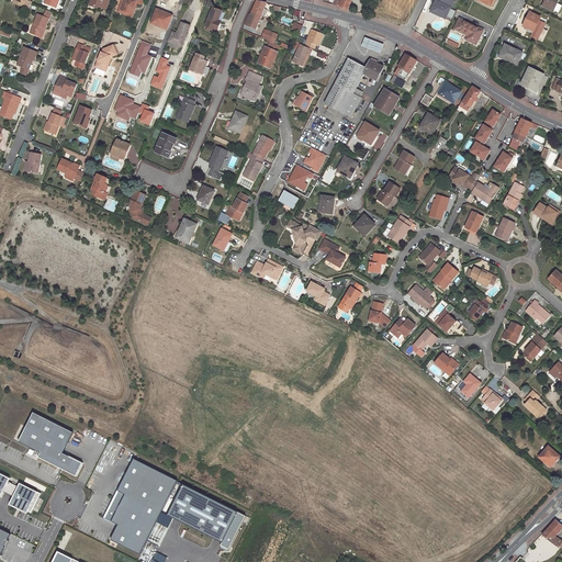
[(89,4),(90,4),(97,7),(98,6),(99,6),(107,9),(110,0),(87,0),(87,3),(89,4)]
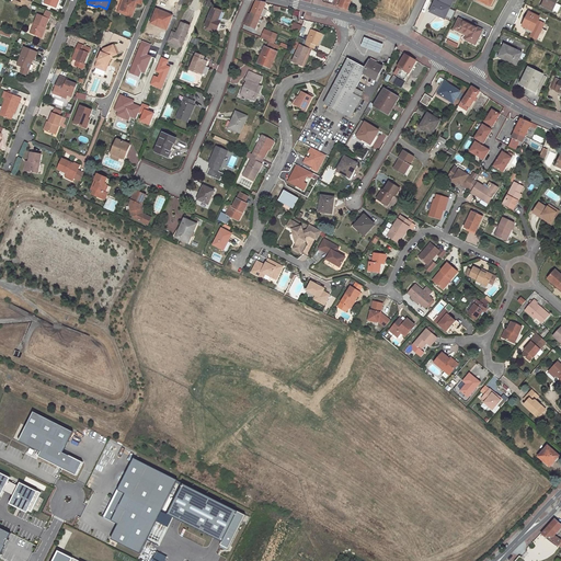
[(124,0),(122,0),(117,11),(132,16),(137,2),(136,2),(134,7),(129,6),(127,11),(121,9),(124,0)]
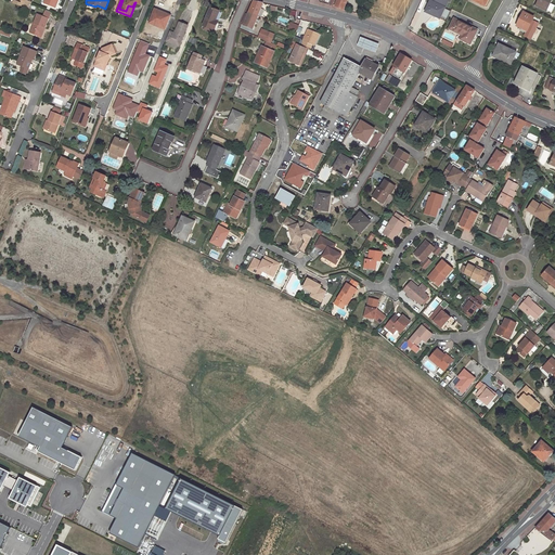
[(123,0),(119,9),(126,11),(128,5),(132,7),(134,2),(136,2),(140,4),(141,0),(123,0)]
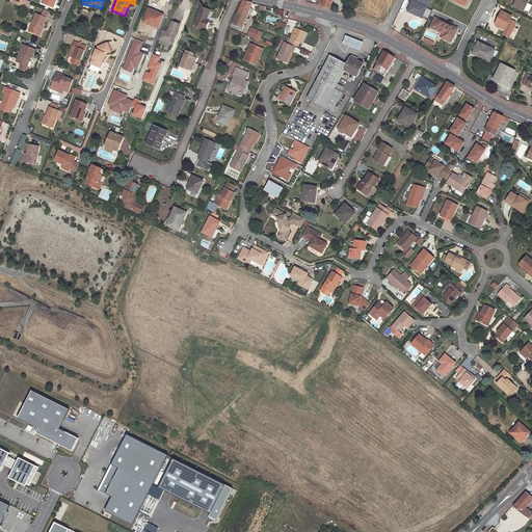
[(323,0),(321,6),(323,6),(329,8),(333,0),(323,0)]
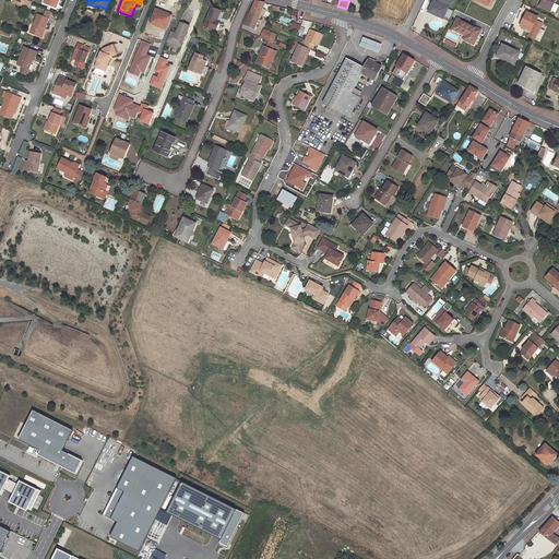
[(433,0),(429,11),(443,19),(451,0),(436,0),(436,1),(433,0)]
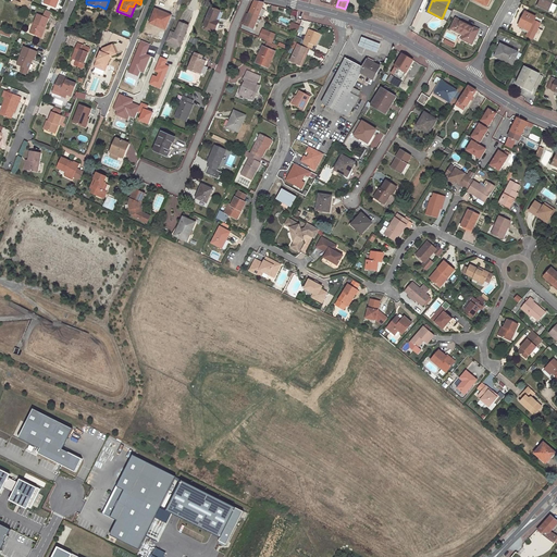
[(541,0),(539,5),(548,11),(553,2),(554,0),(553,0),(541,0)]
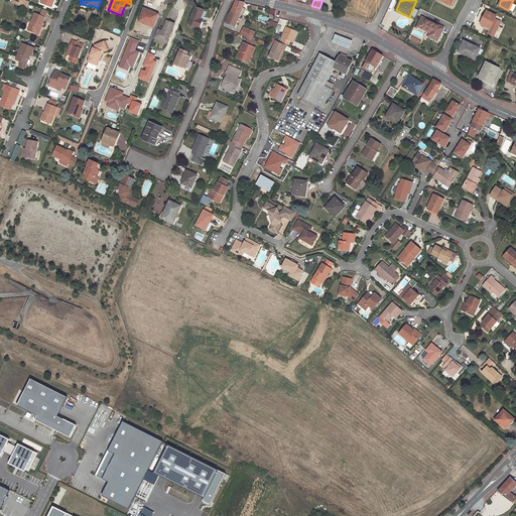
[(245,3),(236,1),(232,11),(231,13),(229,13),(227,18),(225,22),(227,22),(227,23),(235,27),(245,3)]
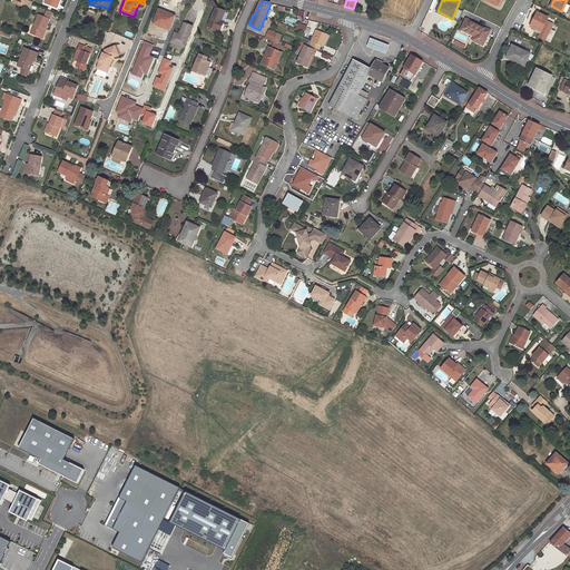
[(220,23),(222,21),(225,11),(216,8),(208,26),(209,27),(218,30),(220,31),(224,25),(220,23)]
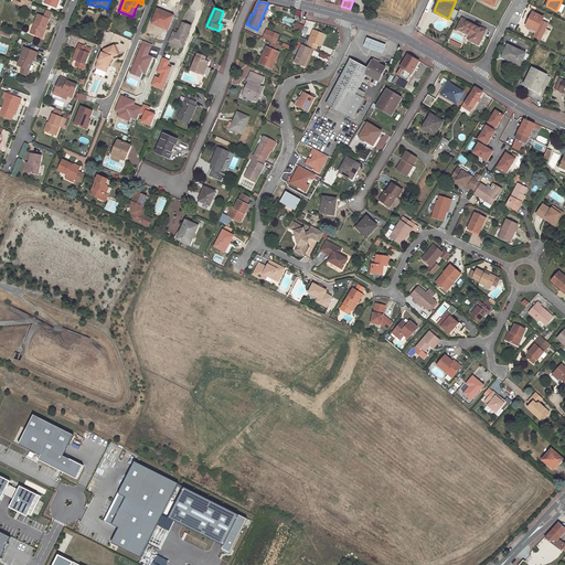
[(158,9),(152,23),(168,30),(173,16),(158,9)]
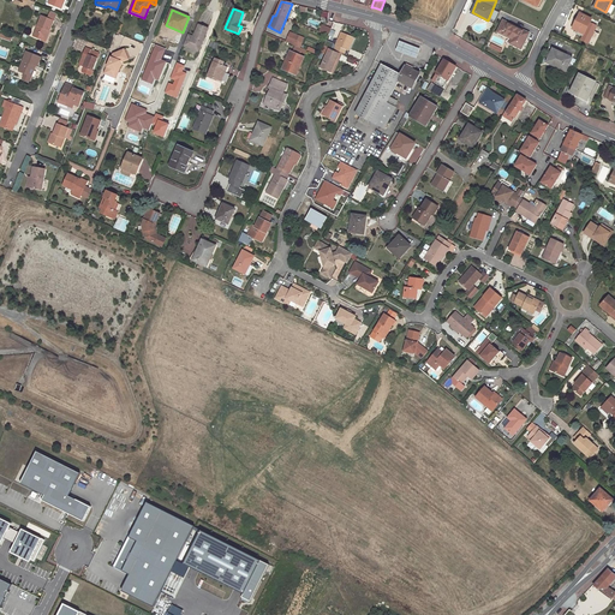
[(578,19),(572,30),(583,36),(591,18),(580,13),(578,19)]
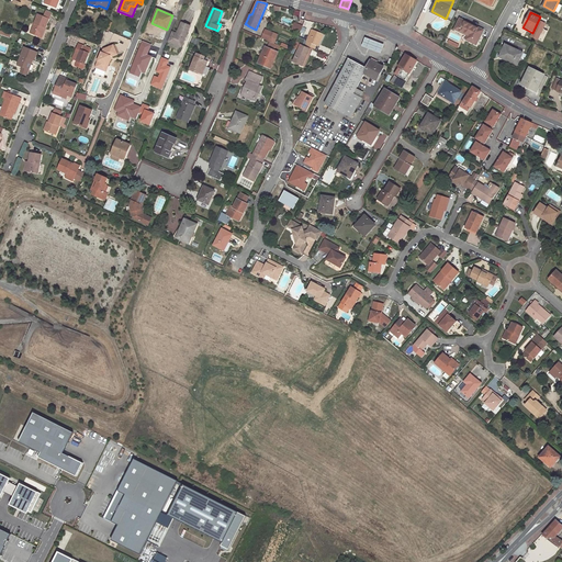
[(30,33),(40,37),(44,27),(45,29),(49,19),(38,14),(30,33)]
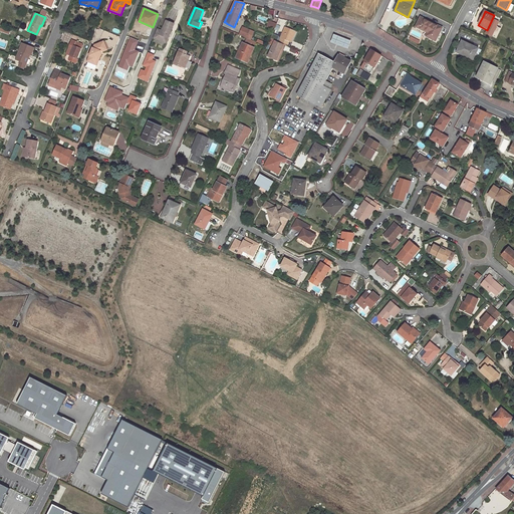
[(442,27),(421,17),(416,26),(428,32),(426,36),(436,40),(442,27)]
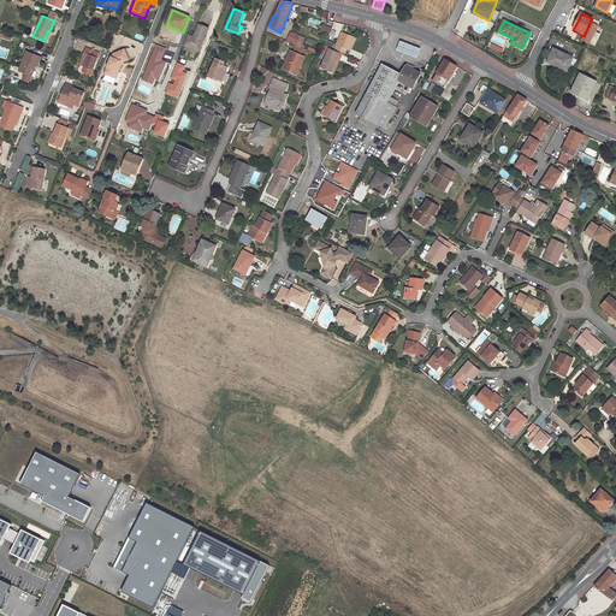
[(332,28),(324,24),(320,31),(329,35),(332,28)]
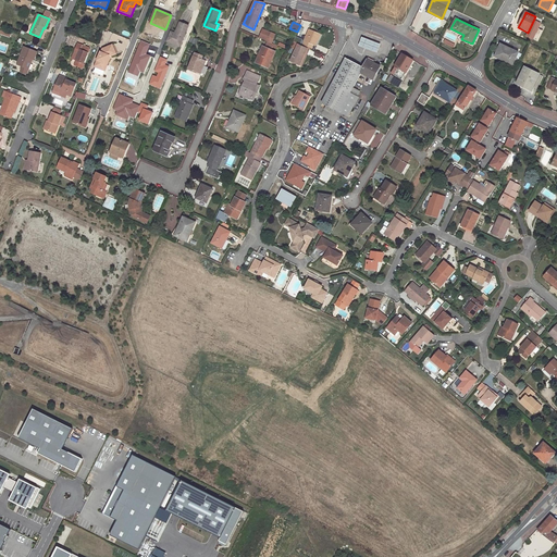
[(170,32),(166,40),(181,46),(184,37),(188,25),(181,23),(176,34),(170,32)]
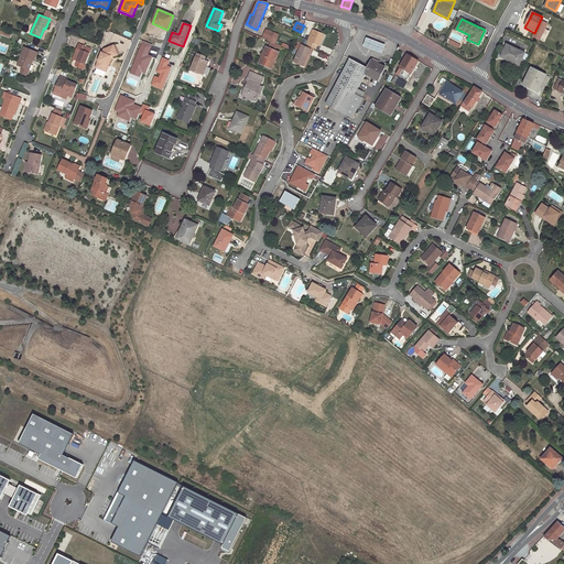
[(312,47),(314,49),(315,50),(317,45),(318,43),(321,44),(325,34),(313,30),(305,45),(312,47)]
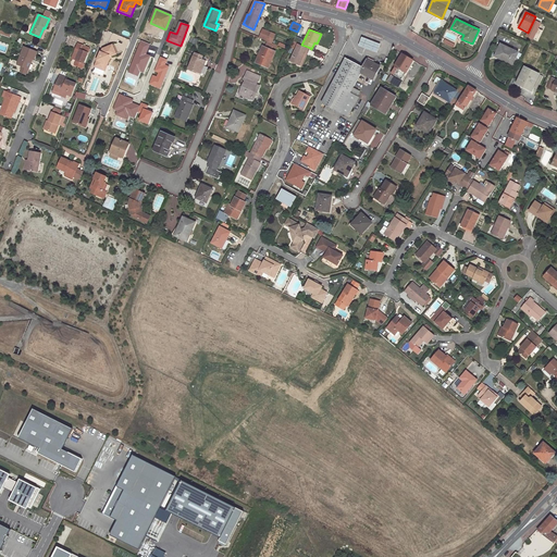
[(260,38),(269,41),(270,39),(268,38),(269,34),(263,31),(260,38)]
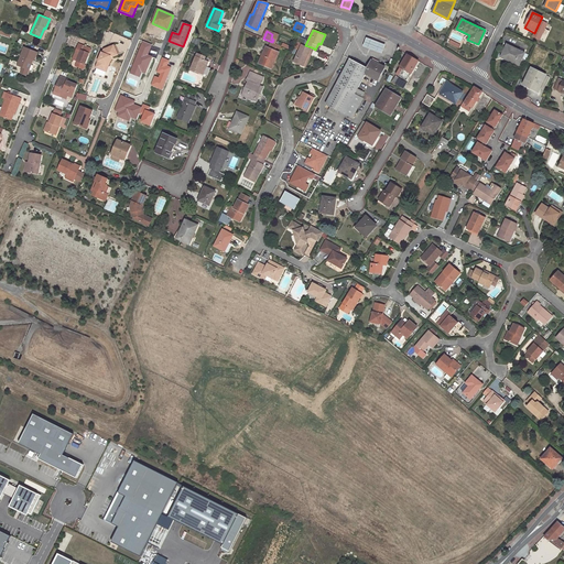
[(366,38),(362,45),(381,53),(384,44),(366,38)]
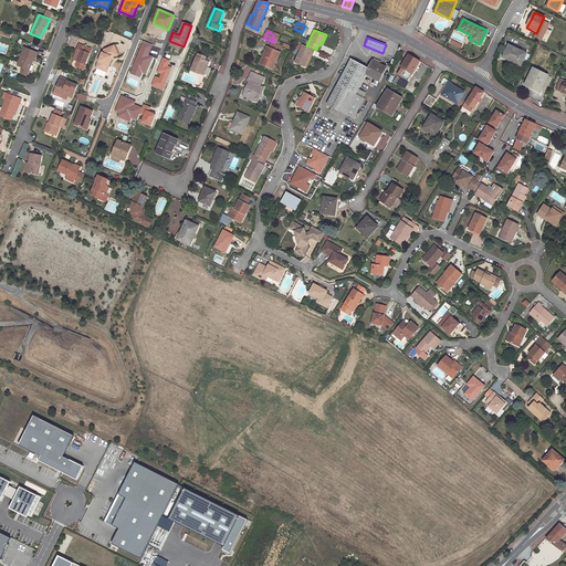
[(109,64),(112,59),(111,58),(112,54),(113,55),(118,53),(115,44),(105,48),(103,52),(103,51),(96,66),(104,70),(106,63),(109,64)]
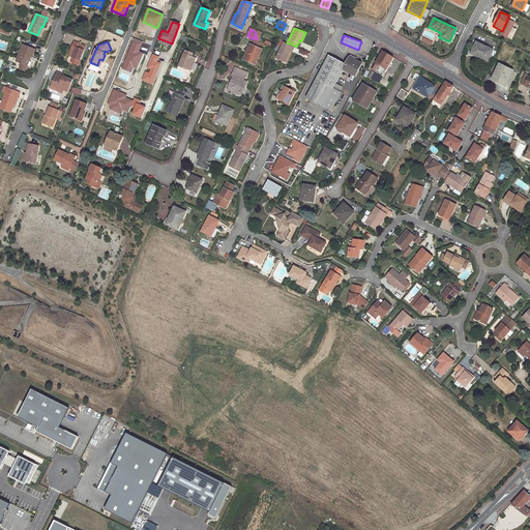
[(287,42),(284,41),(276,58),(285,62),(293,45),(287,42)]
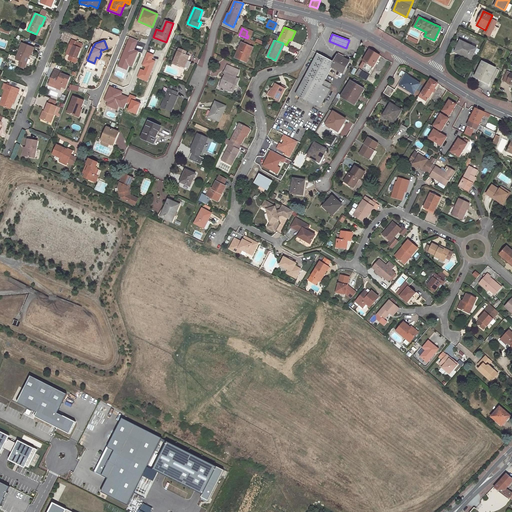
[(82,44),(73,41),(71,45),(70,44),(68,49),(72,50),(70,56),(71,56),(70,60),(75,62),(81,48),(80,48),(82,44)]
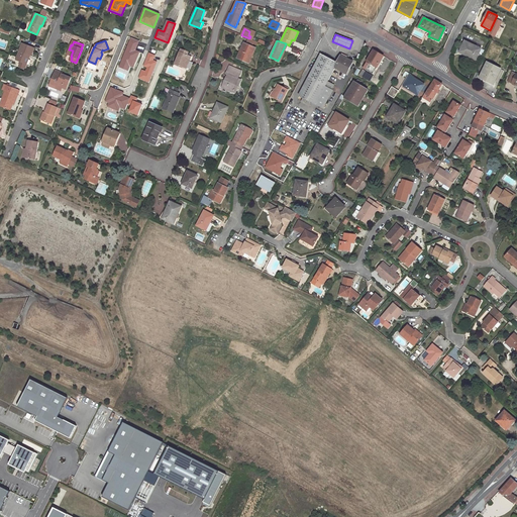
[(481,48),(464,41),(459,53),(476,60),(481,48)]
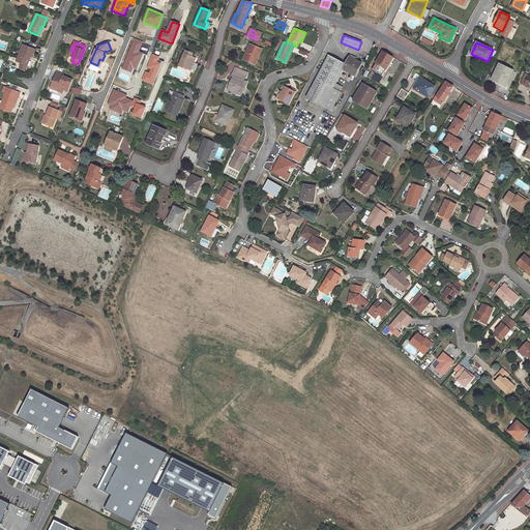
[(248,53),(245,60),(255,64),(262,50),(251,43),(246,52),(248,53)]
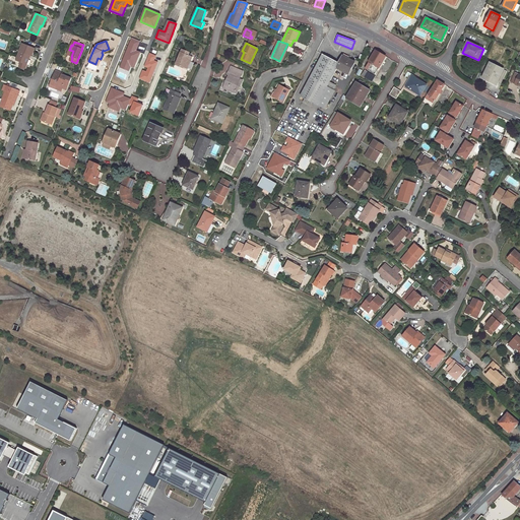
[(16,60),(20,62),(18,67),(22,69),(24,68),(28,58),(26,57),(27,54),(29,55),(31,56),(35,48),(22,44),(16,60)]
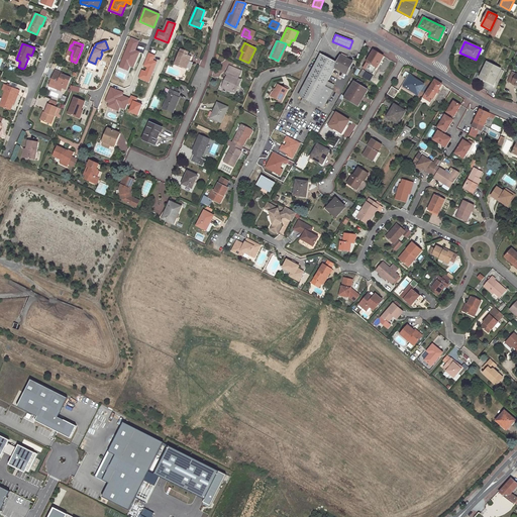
[(281,62),(288,44),(286,43),(278,61),(281,62)]
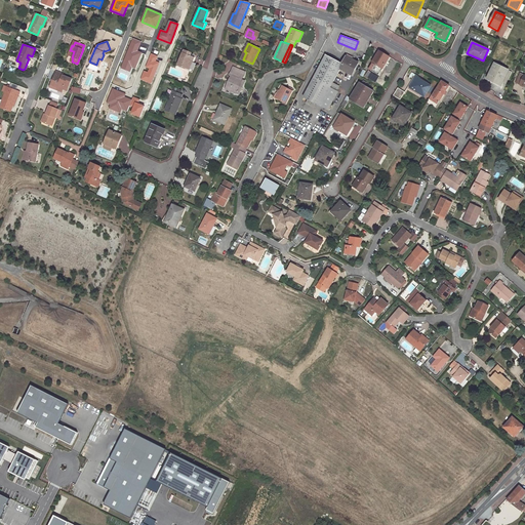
[(177,65),(188,69),(190,63),(192,64),(194,57),(191,56),(192,53),(184,49),(177,65)]
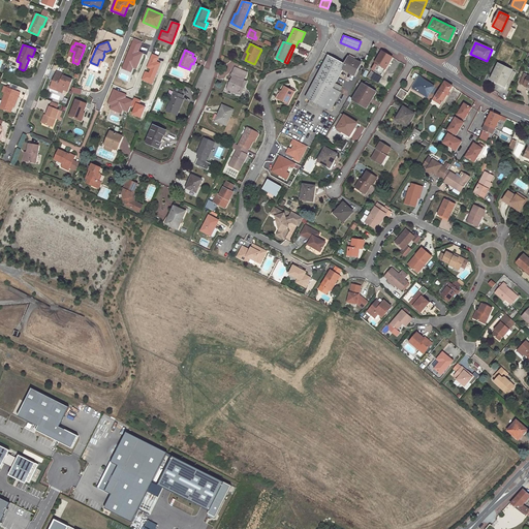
[(382,52),(371,69),(381,75),(393,58),(382,52)]
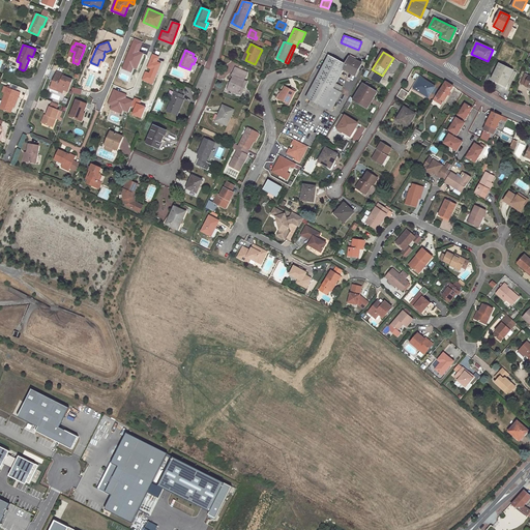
[(306,98),(311,100),(319,105),(331,111),(342,92),(333,88),(344,69),(355,76),(362,63),(355,60),(356,58),(351,55),(346,64),(328,55),(306,98)]
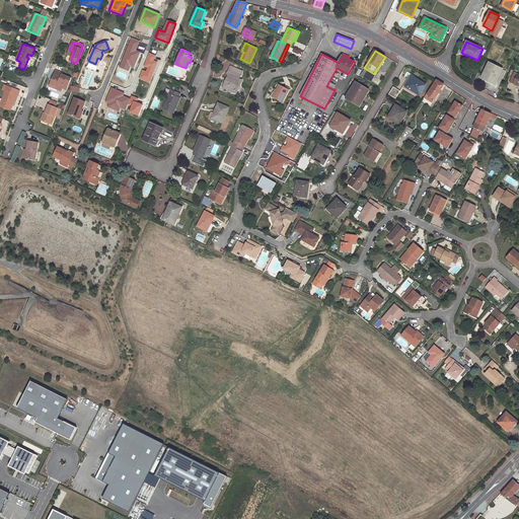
[(482,78),(490,82),(491,80),(497,83),(498,81),(500,82),(506,71),(489,63),(482,78)]
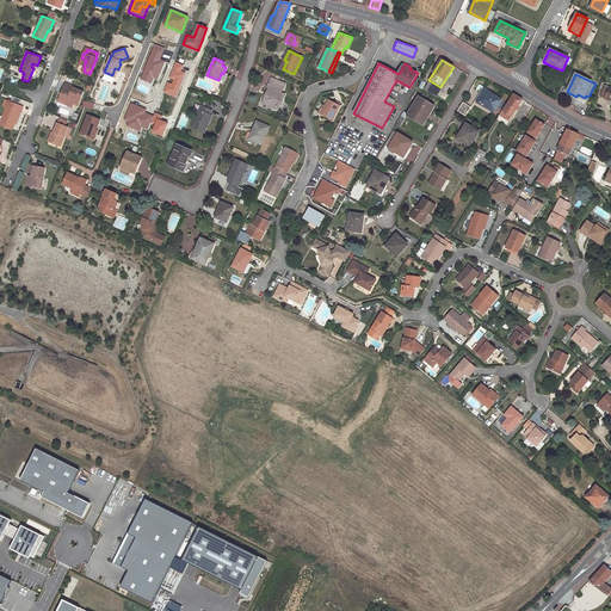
[(270,81),(283,88),(285,84),(271,78),(270,81)]
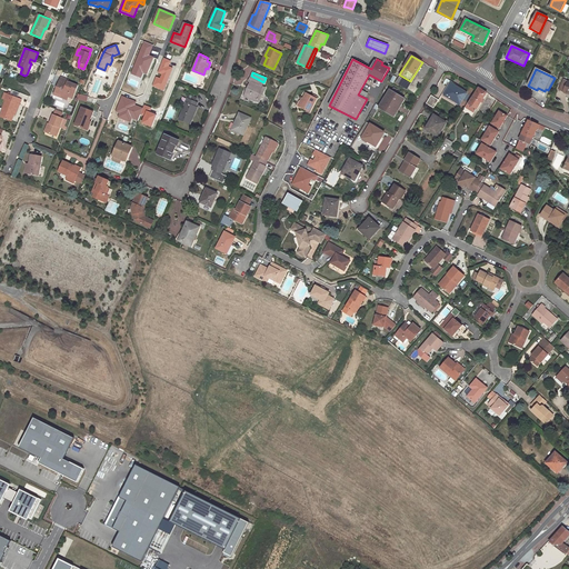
[(261,87),(263,82),(251,76),(249,81),(251,82),(245,96),(256,101),(257,98),(259,100),(265,88),(261,87)]
